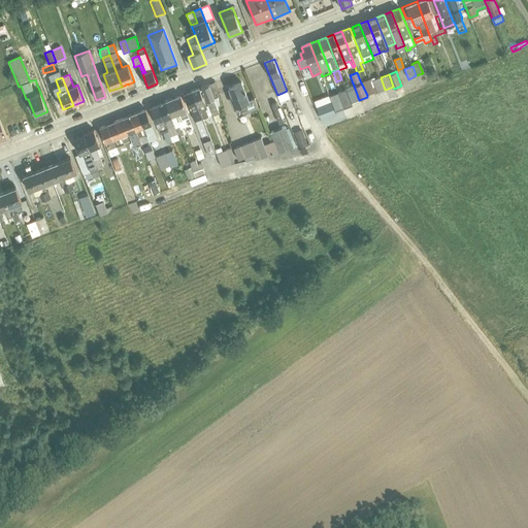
[(360,80),(367,95),(373,93),(374,92),(369,79),(369,77),(360,80)]
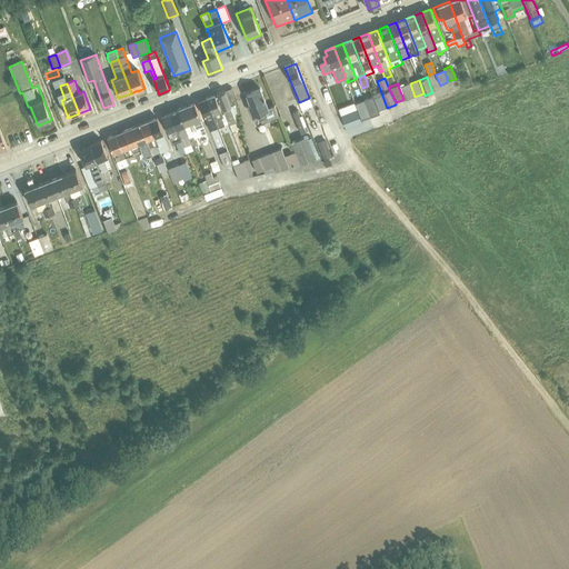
[(398,86),(403,99),(405,100),(415,97),(410,83),(405,86),(403,83),(398,86)]
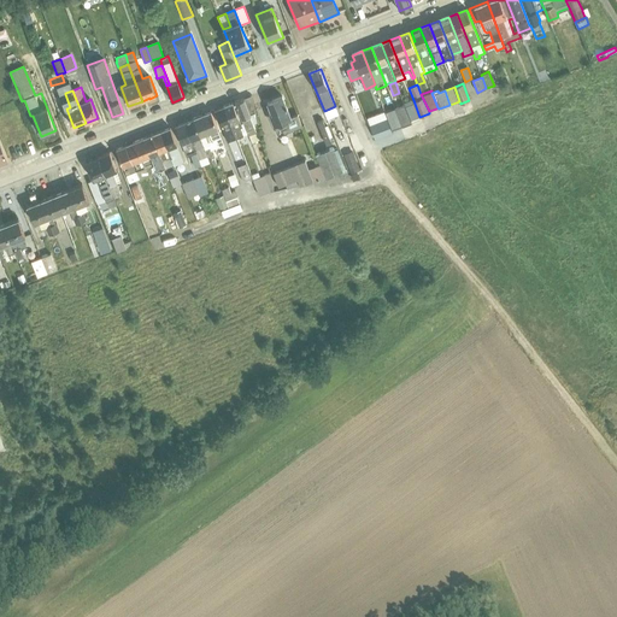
[(253,124),(257,123),(251,97),(235,103),(242,123),(247,135),(248,136),(256,134),(253,124)]
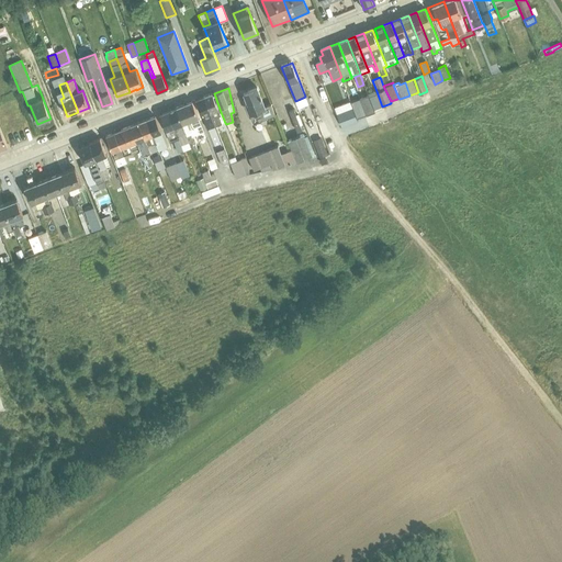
[(257,88),(244,93),(247,102),(245,103),(254,124),(276,114),(274,114),(271,104),(265,107),(257,88)]
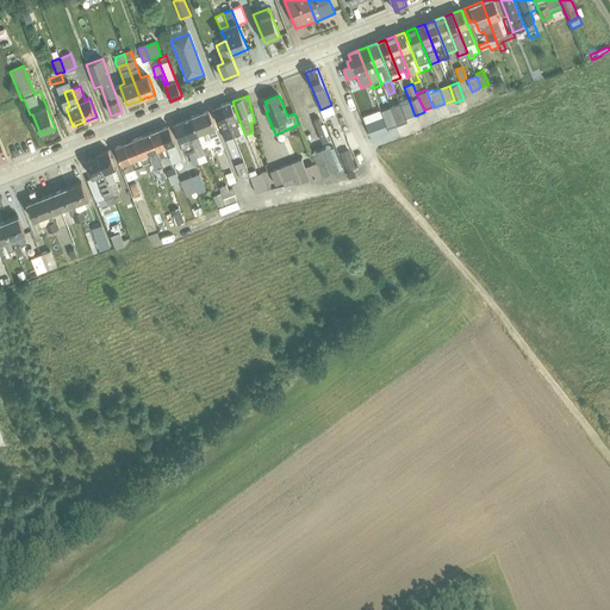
[(406,118),(406,119),(415,116),(409,99),(399,101),(400,104),(406,118)]
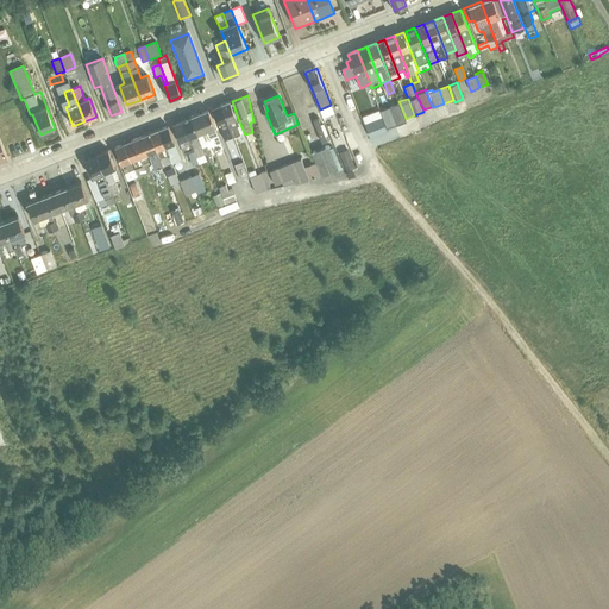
[(244,133),(239,121),(238,123),(230,102),(221,106),(233,137),(244,133)]
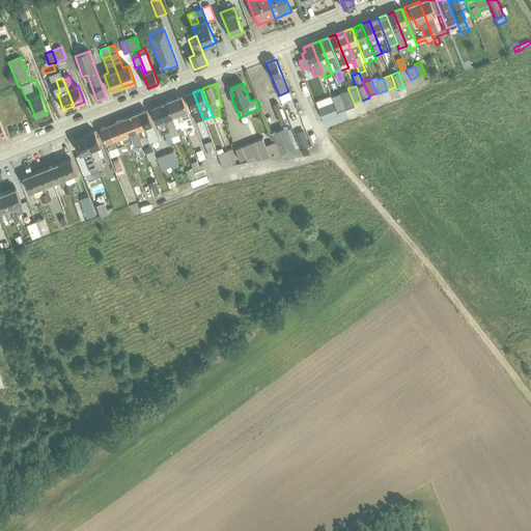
[(354,103),(348,90),(340,93),(346,108),(355,106),(354,104),(354,103)]
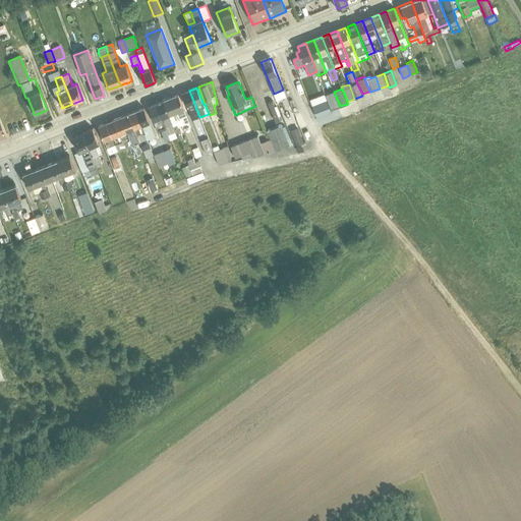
[(192,120),(199,117),(189,91),(182,94),(192,120)]
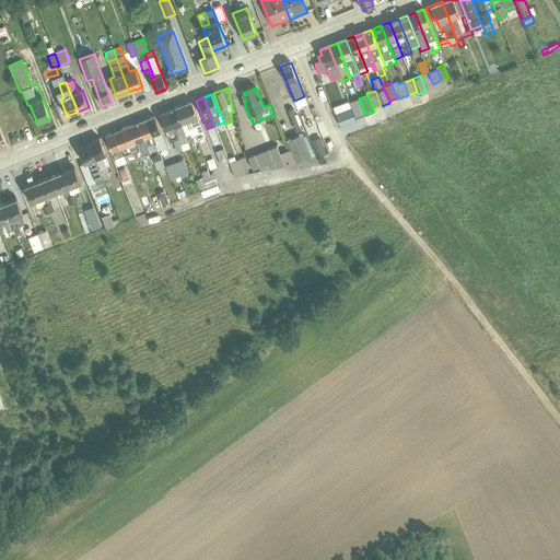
[(349,102),(353,113),(360,111),(356,97),(349,101),(349,102)]
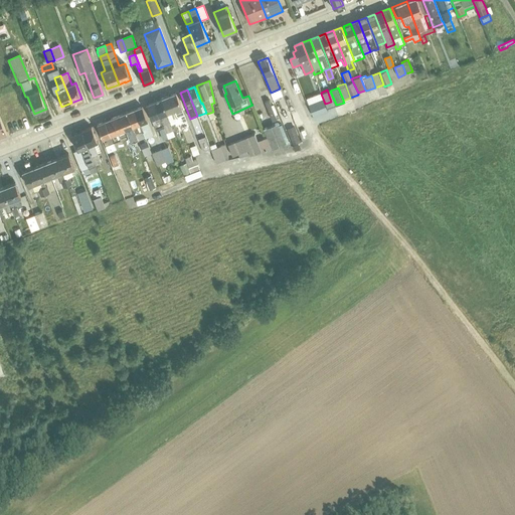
[(180,125),(187,122),(176,94),(169,97),(180,125)]
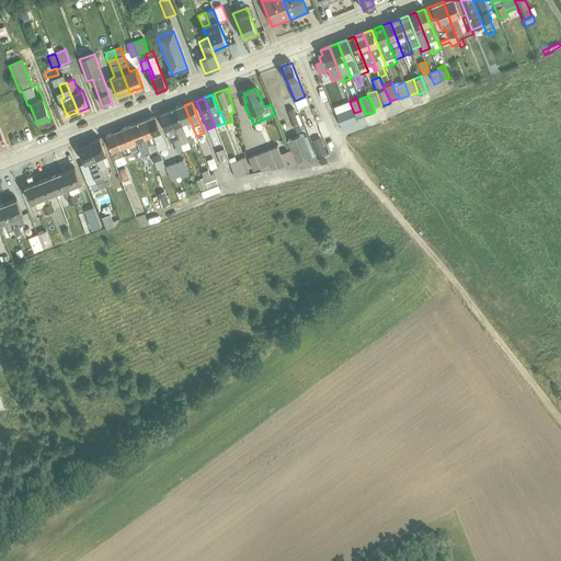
[(354,113),(350,102),(333,107),(341,128),(357,122),(354,113)]
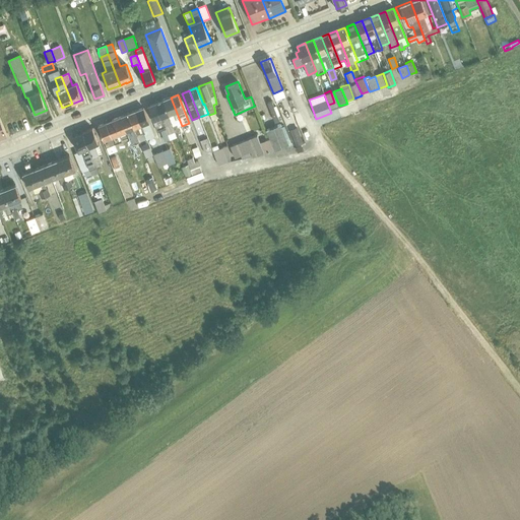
[(178,128),(182,126),(171,98),(163,101),(175,132),(179,141),(184,139),(181,131),(180,132),(178,128)]
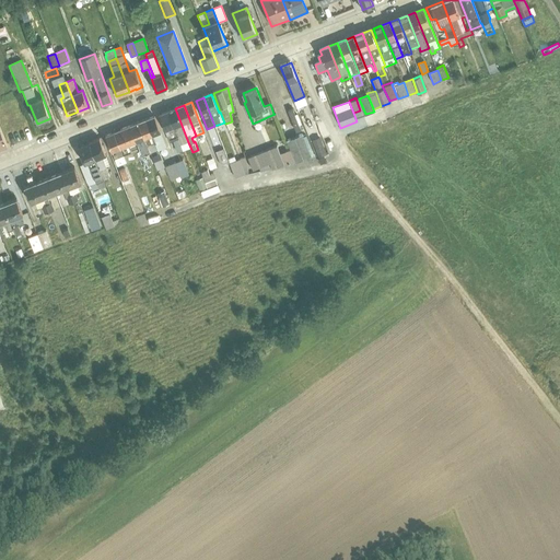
[(181,144),(188,142),(175,108),(167,112),(181,144)]
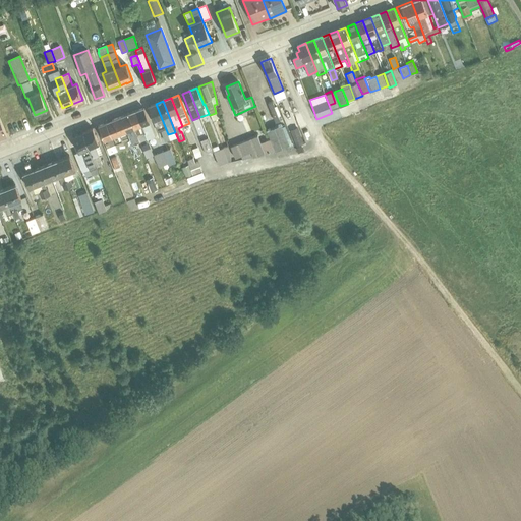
[(273,101),(269,103),(276,122),(280,120),(278,116),(281,115),(277,105),(275,106),(273,101)]
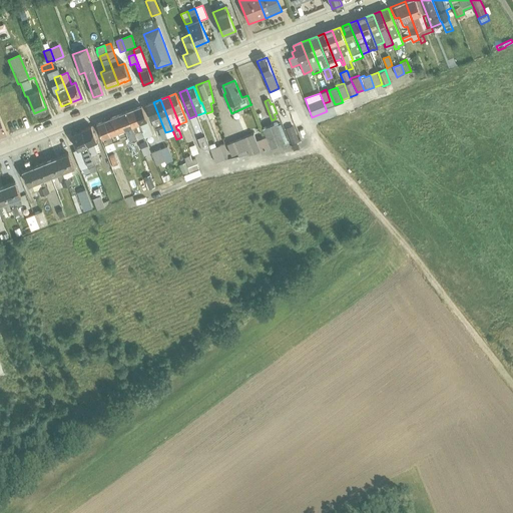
[(167,137),(165,132),(153,102),(145,105),(155,130),(158,129),(162,139),(167,137)]
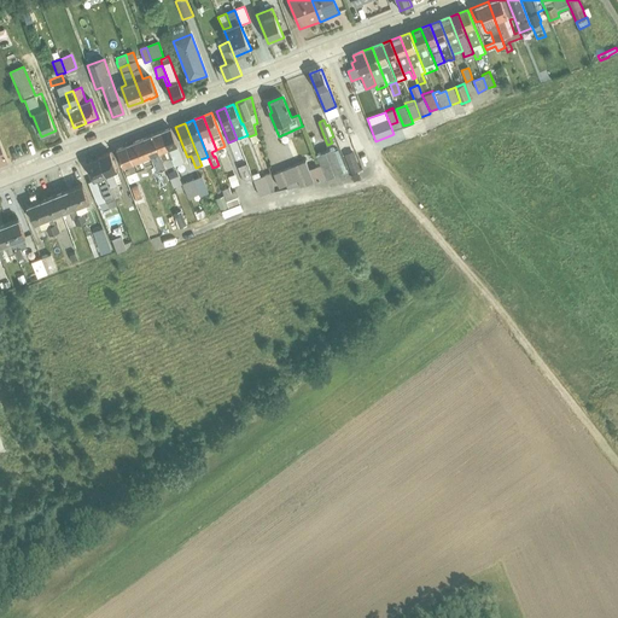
[(175,167),(184,162),(170,129),(162,133),(175,167)]
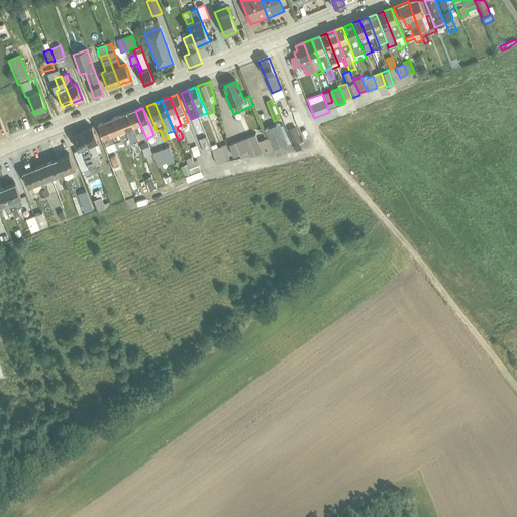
[(138,142),(146,139),(135,111),(127,114),(138,142)]
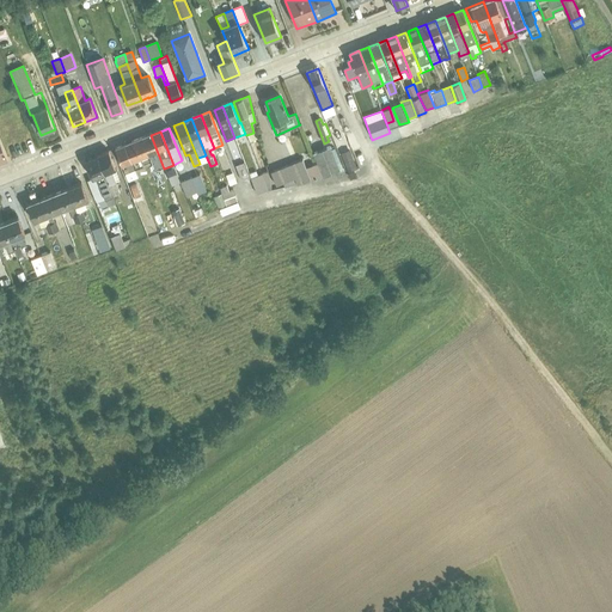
[(155,172),(164,169),(151,135),(142,139),(155,172)]
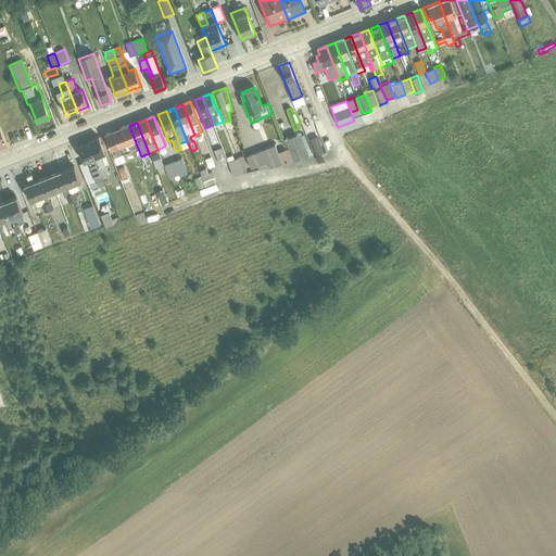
[(142,160),(141,156),(129,126),(122,128),(134,160),(138,158),(140,161),(142,160)]
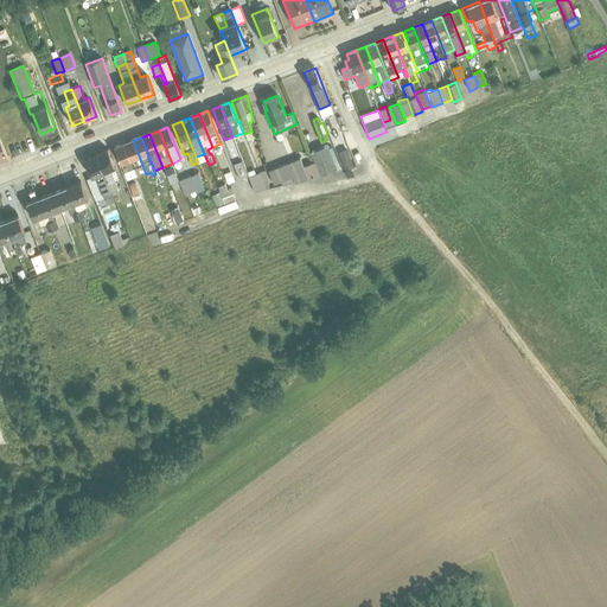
[(136,178),(146,174),(133,140),(123,144),(136,178)]
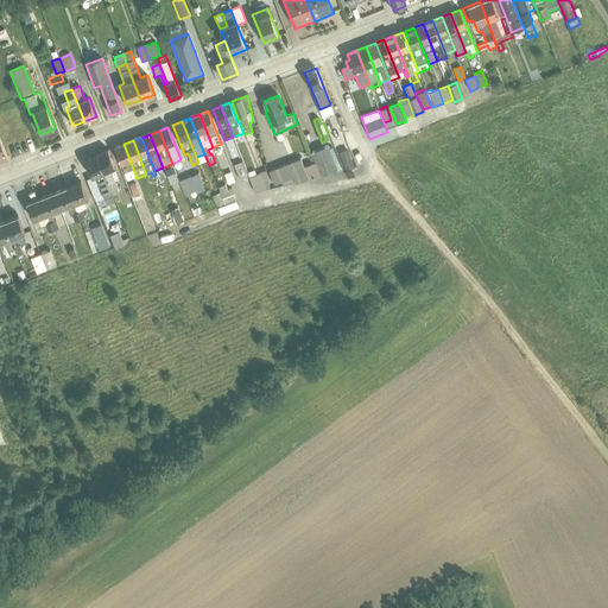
[(128,182),(137,178),(124,144),(115,149),(121,165),(126,164),(127,168),(122,169),(128,182)]
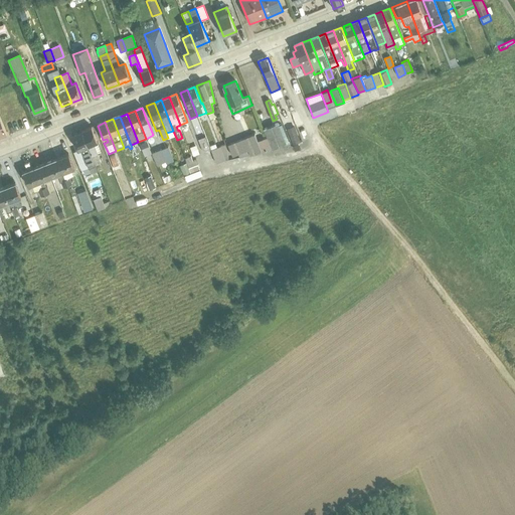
[(268,138),(272,149),(289,142),(282,126),(280,127),(279,124),(264,129),(268,138)]
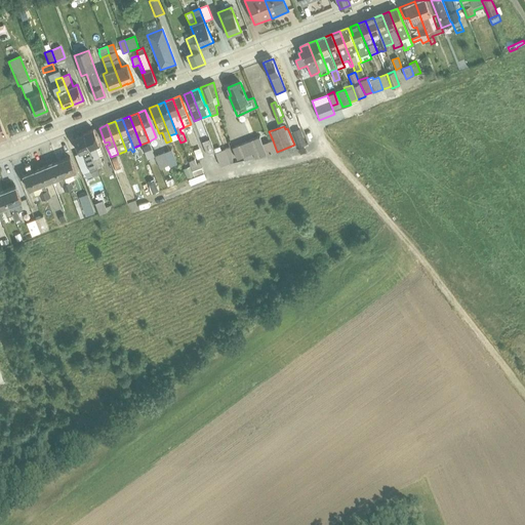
[(300,129),(292,131),(298,146),(298,148),(307,145),(306,144),(300,129)]
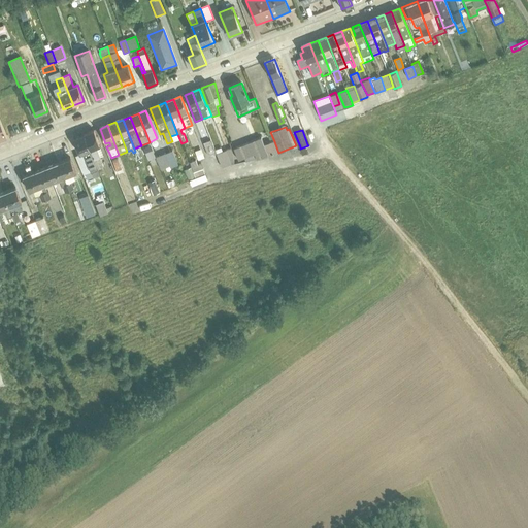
[(94,131),(84,135),(98,170),(104,168),(100,158),(103,156),(94,131)]
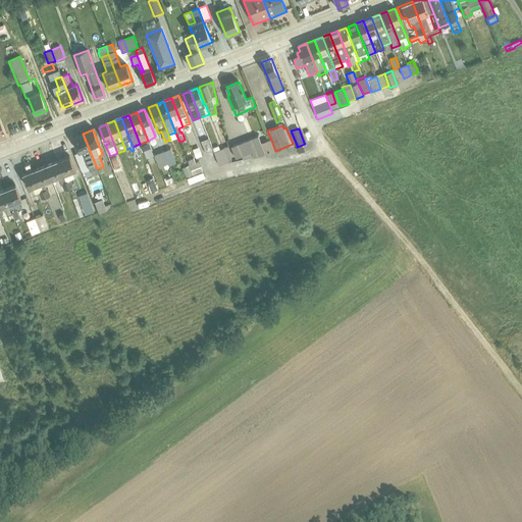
[(93,176),(99,174),(97,168),(83,134),(72,138),(79,153),(75,155),(82,172),(90,169),(93,176)]
